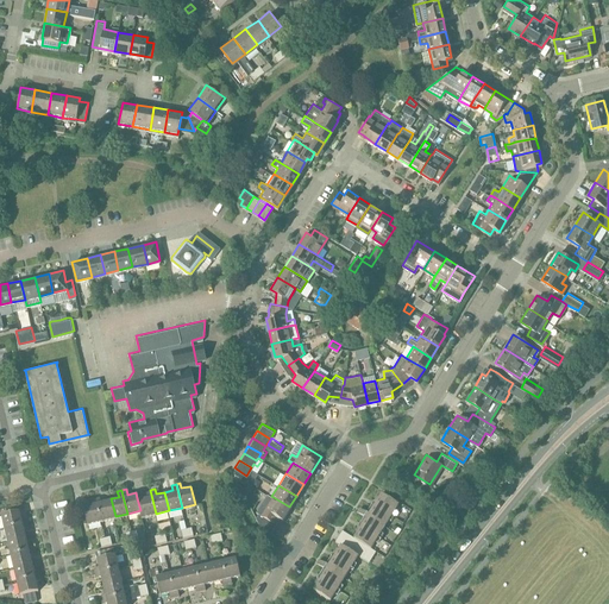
[(151,495),(150,490),(145,491),(146,496),(137,498),(140,510),(142,516),(156,514),(151,495)]
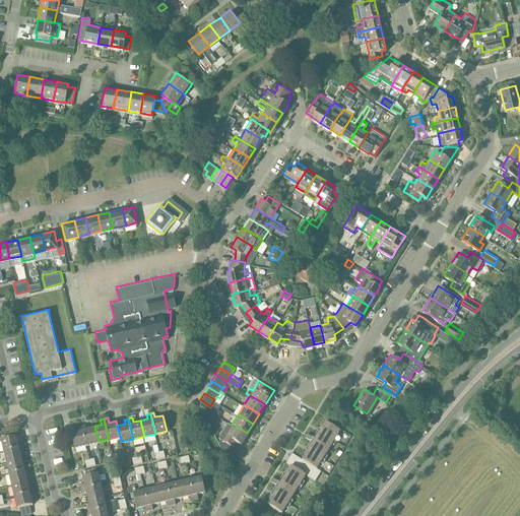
[(319,430),(334,438),(340,429),(325,420),(319,430)]
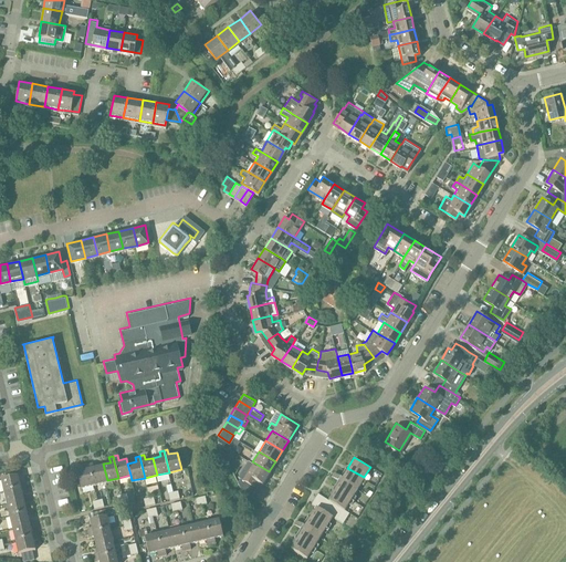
[(107,480),(103,464),(93,466),(92,461),(88,462),(90,467),(94,484),(107,480)]
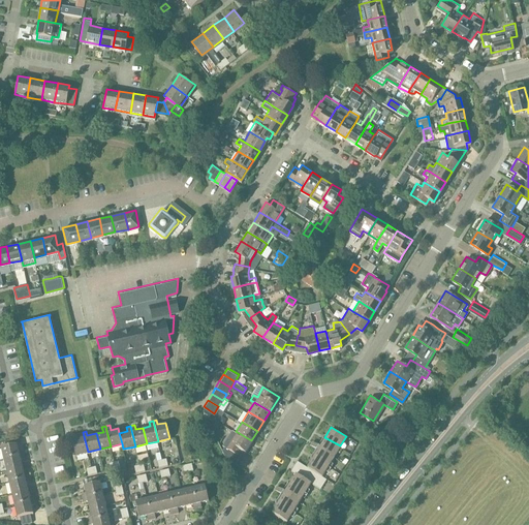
[(246,451),(251,440),(236,431),(232,436),(229,434),(223,444),(237,453),(241,448),(246,451)]
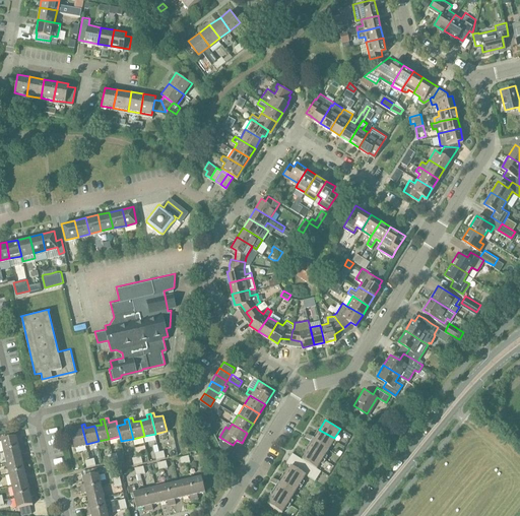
[(74,447),(86,444),(82,429),(81,425),(77,425),(78,430),(70,432),(74,447)]
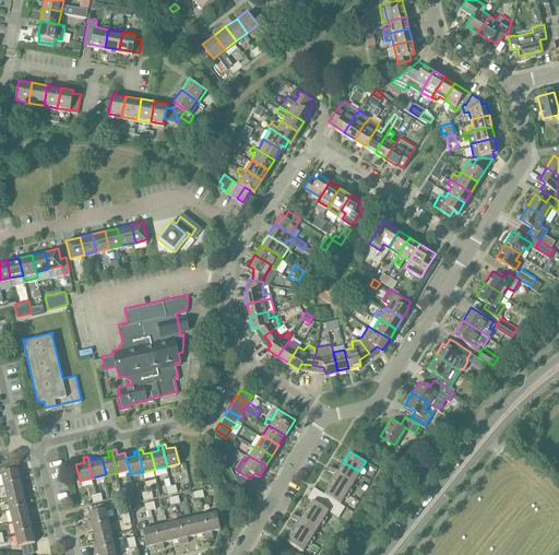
[(353,481),(359,471),(343,462),(339,470),(337,471),(353,481)]
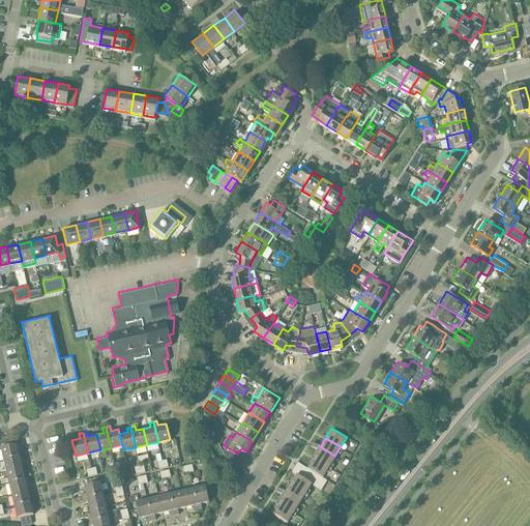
[(3,458),(24,453),(23,449),(19,450),(17,442),(1,446),(3,458)]
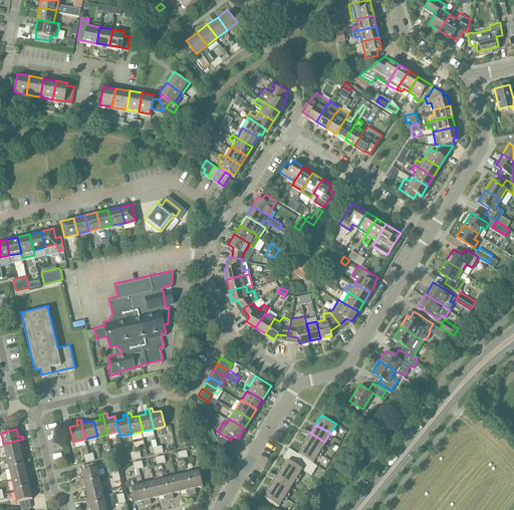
[(319,451),(324,442),(310,433),(309,434),(304,442),(319,451)]
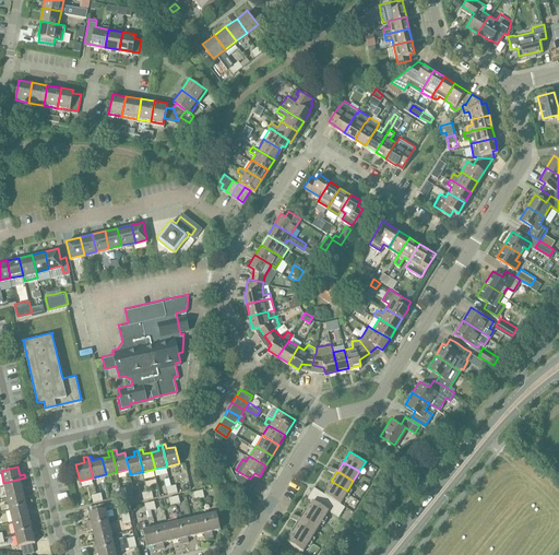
[(7,496),(23,492),(22,484),(26,482),(25,477),(3,483),(7,496)]
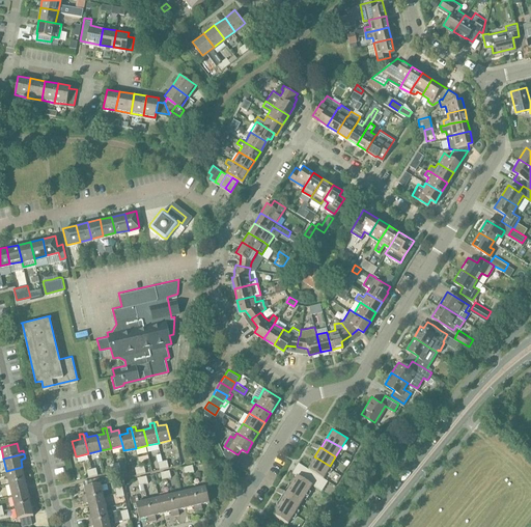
[(324,476),(330,466),(314,456),(308,467),(324,476)]
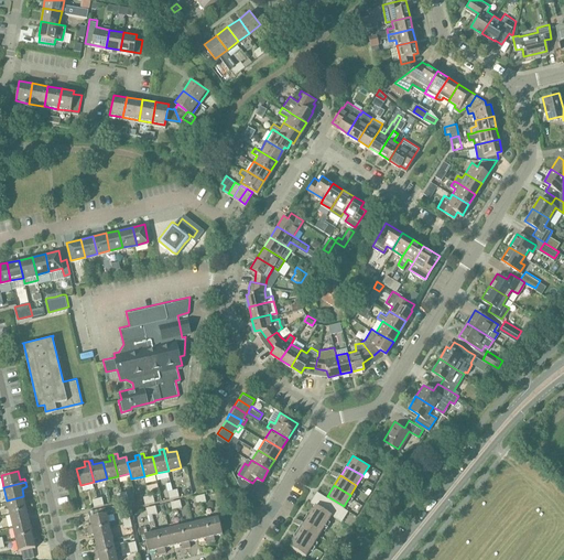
[(344,506),(327,496),(317,490),(311,501),(315,503),(332,513),(343,519),(349,509),(344,506)]
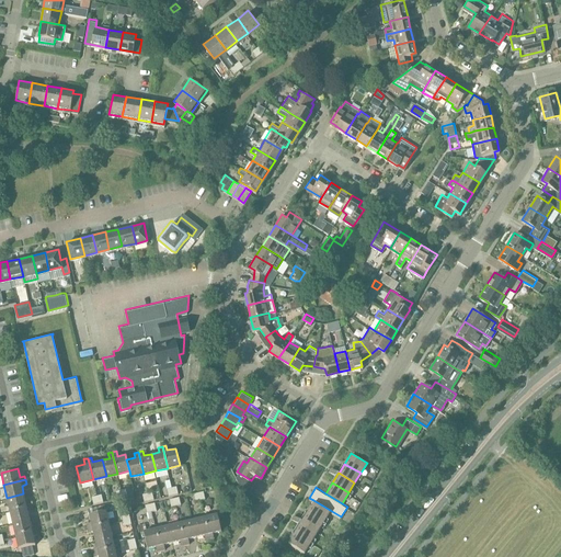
[(10,510),(31,504),(30,500),(25,501),(23,493),(7,498),(10,510)]
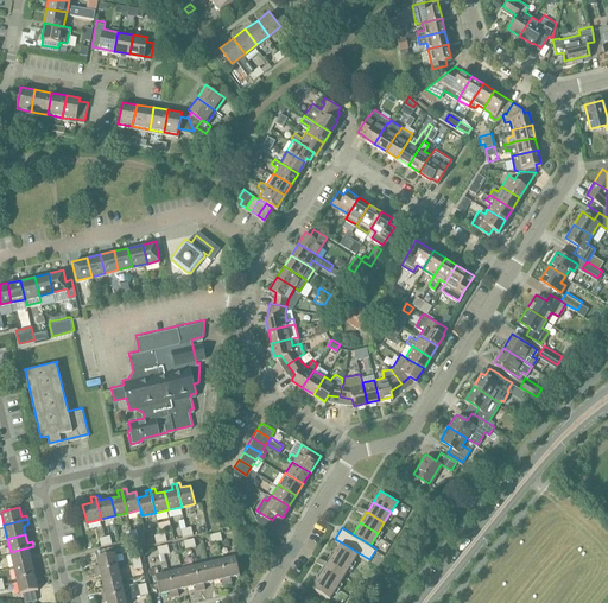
[(350,563),(358,552),(340,541),(334,552),(350,563)]
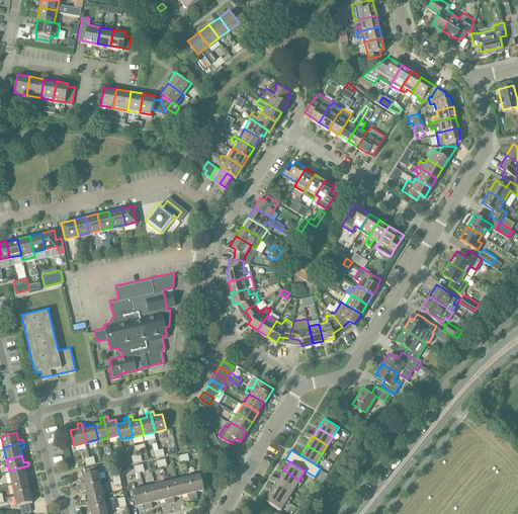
[(11,482),(27,479),(25,470),(29,469),(28,465),(9,470),(11,482)]
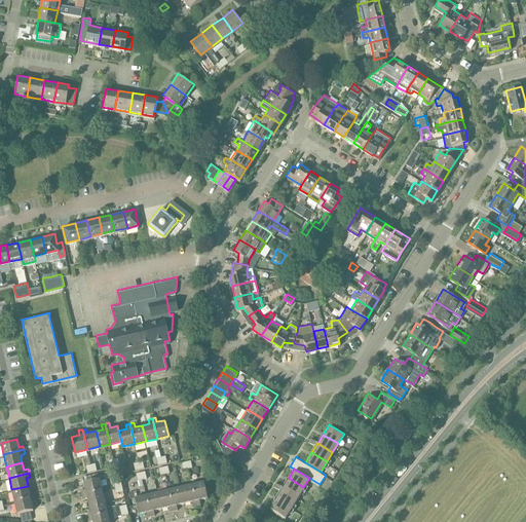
[(82,494),(102,489),(100,477),(83,481),(85,488),(81,489),(82,494)]
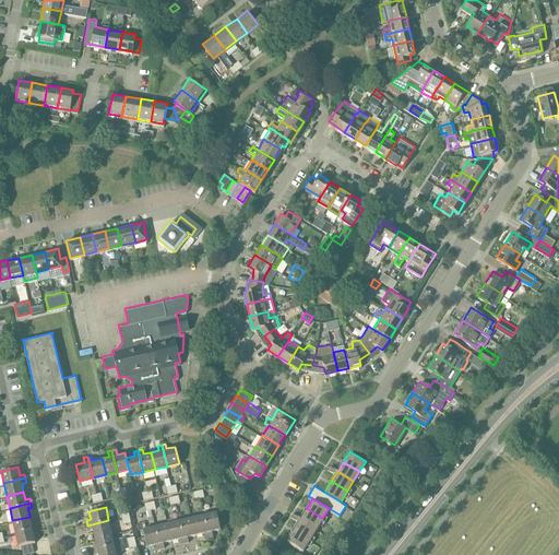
[(316,528),(322,518),(307,508),(301,517),(300,518),(316,528)]
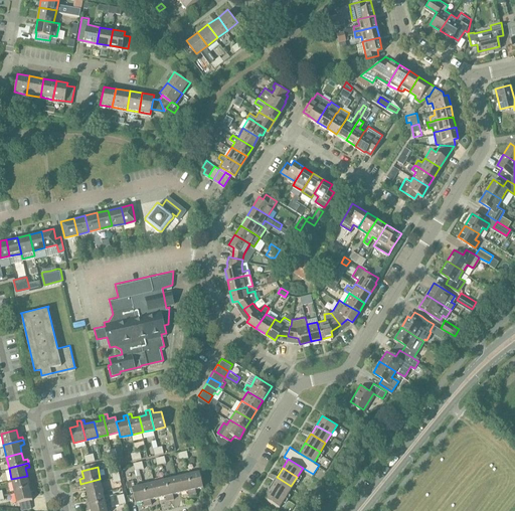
[(188,473),(192,493),(196,492),(195,488),(203,486),(199,470),(188,473)]
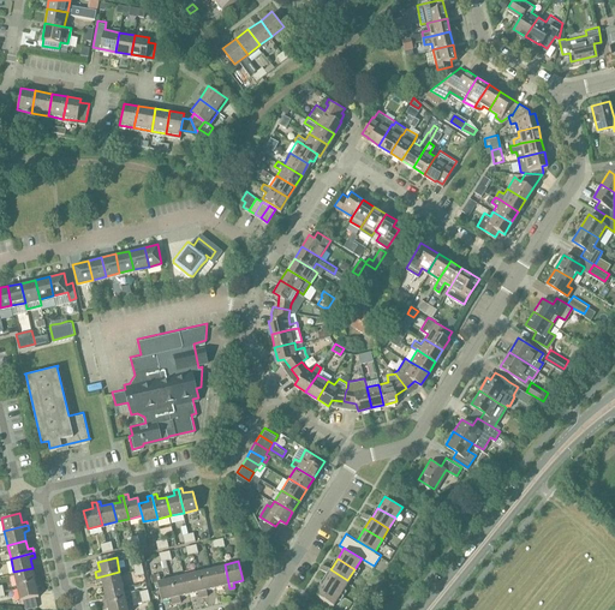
[(225,590),(230,588),(225,564),(210,568),(215,586),(224,584),(225,590)]
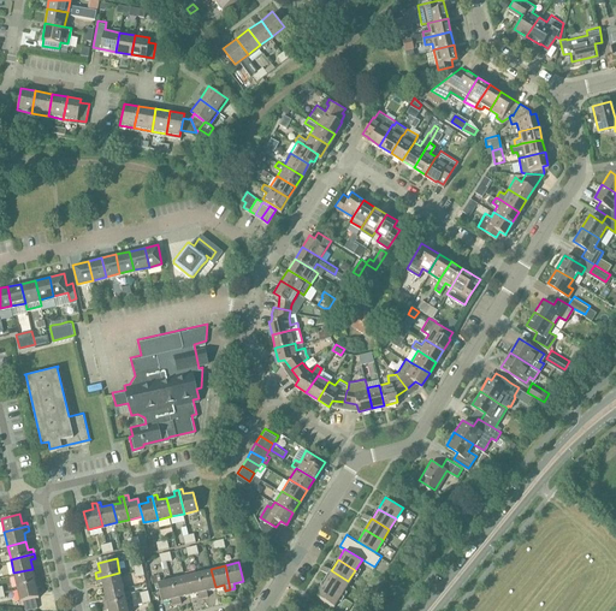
[(17,586),(40,580),(40,576),(34,577),(33,569),(13,573),(17,586)]
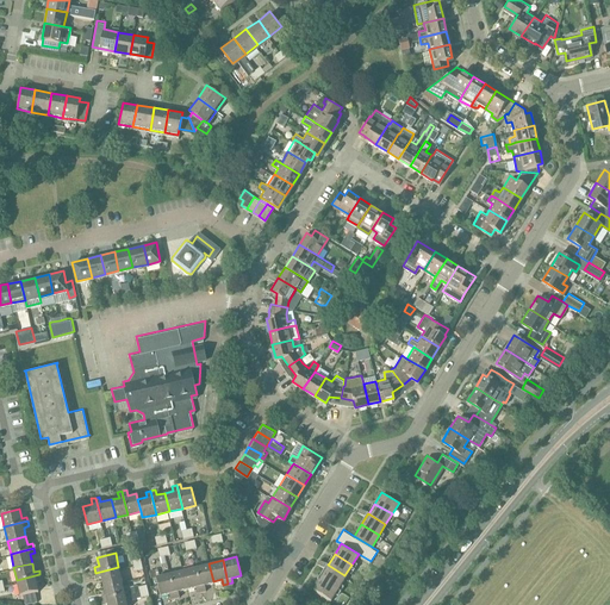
[(204,584),(213,581),(209,563),(195,566),(201,590),(205,588),(204,584)]
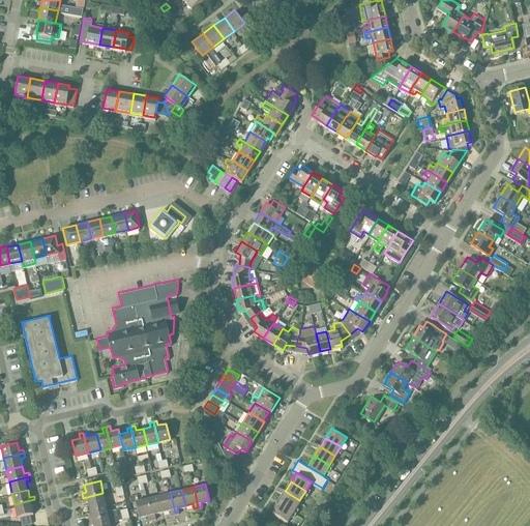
[(294,510),(299,500),(285,491),(284,493),(278,501),(294,510)]
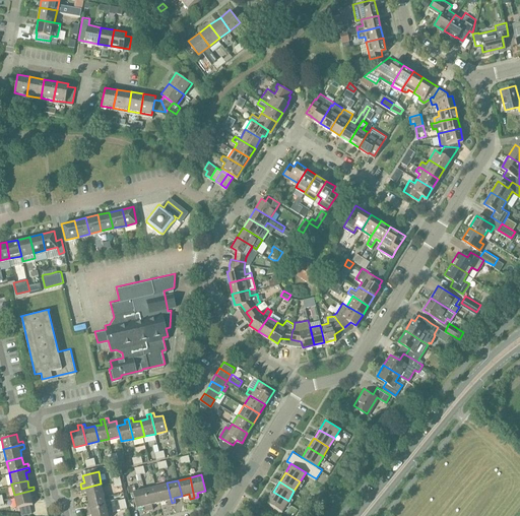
[(168,504),(172,503),(167,482),(155,486),(159,501),(167,500),(168,504)]
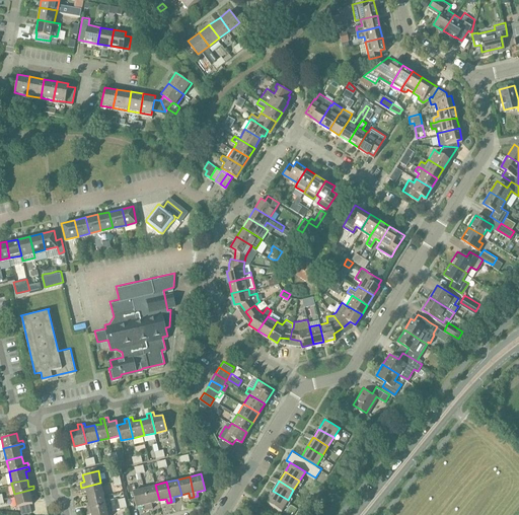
[(87,497),(103,494),(100,483),(81,488),(81,491),(86,490),(87,497)]
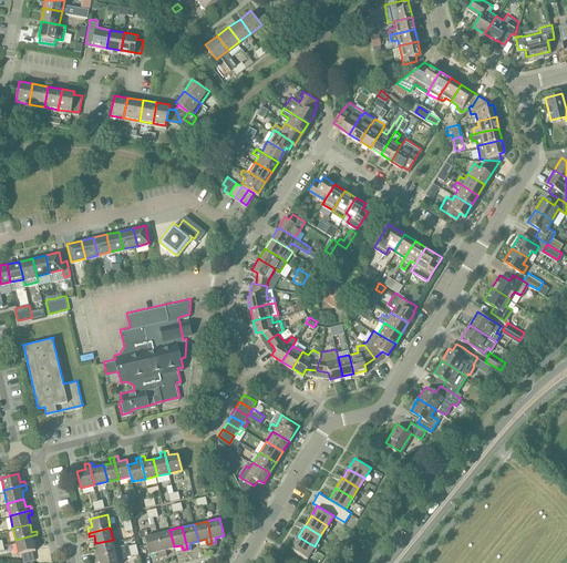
[(165,549),(174,546),(169,530),(157,532),(163,554),(166,553),(165,549)]
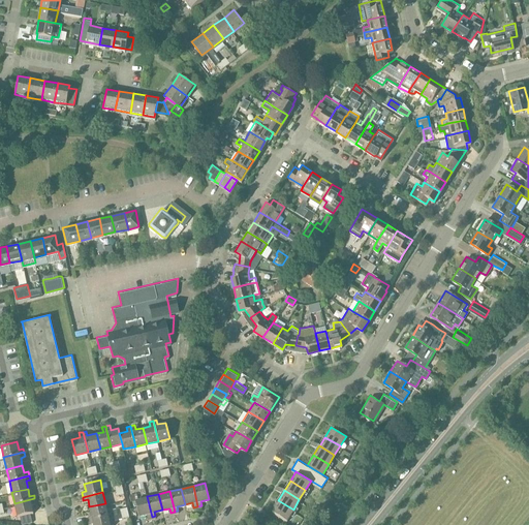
[(147,496),(136,499),(135,499),(138,516),(147,514),(148,518),(152,517),(147,496)]
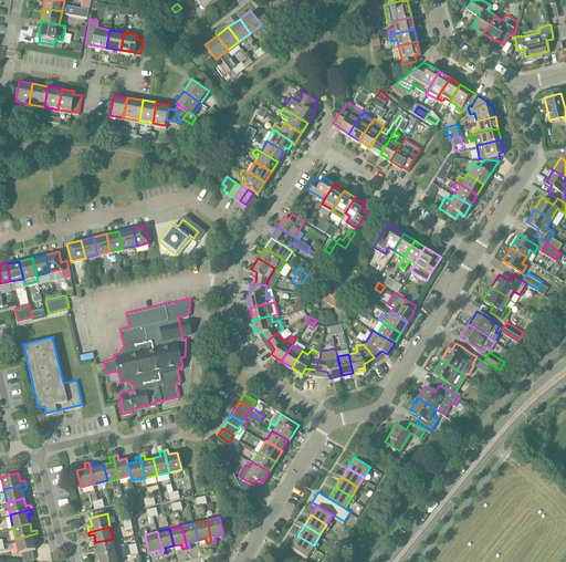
[(37,533),(16,539),(18,551),(35,547),(33,539),(38,538),(37,533)]
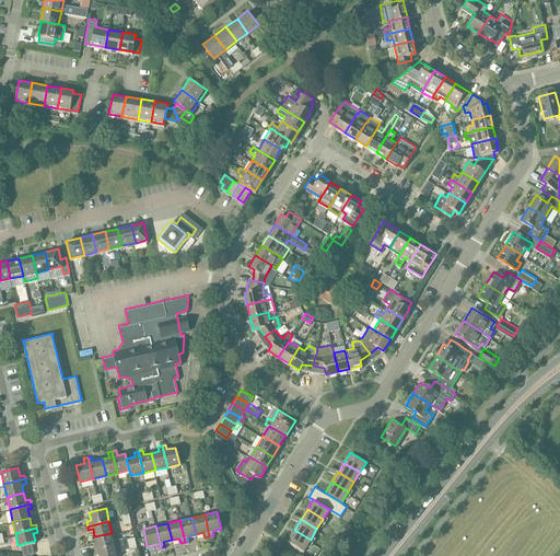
[(304,551),(311,540),(294,530),(288,541),(304,551)]
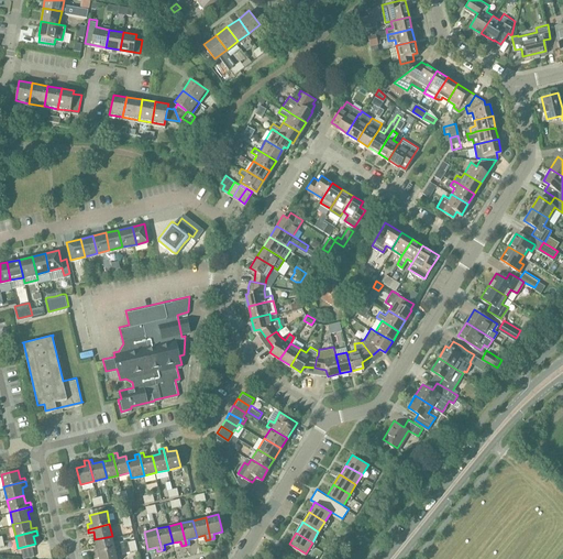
[(94,554),(116,548),(112,536),(95,539),(97,548),(92,549),(94,554)]
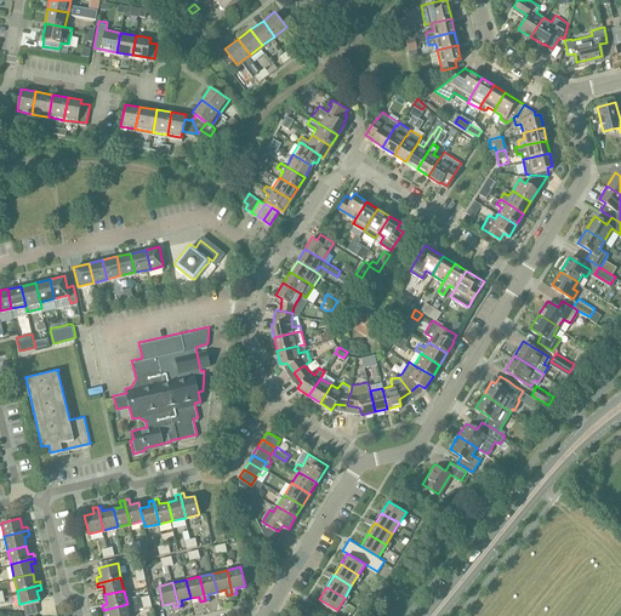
[(130,615),(127,604),(103,610),(104,614),(109,612),(109,615),(130,615)]
